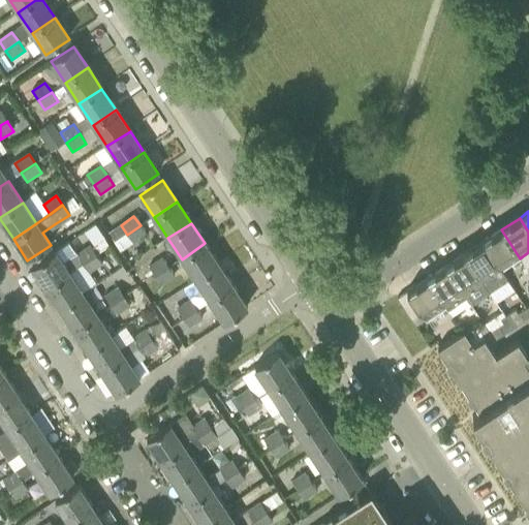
[(93,243),(99,252),(111,245),(97,225),(72,242),(80,252),(93,243)]
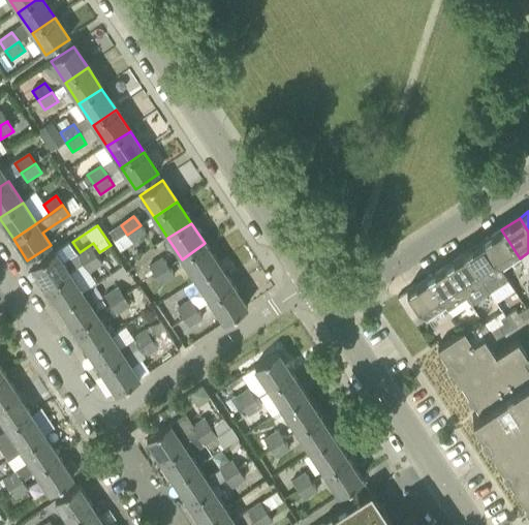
[(141,225),(127,235),(133,244),(147,236),(141,225)]
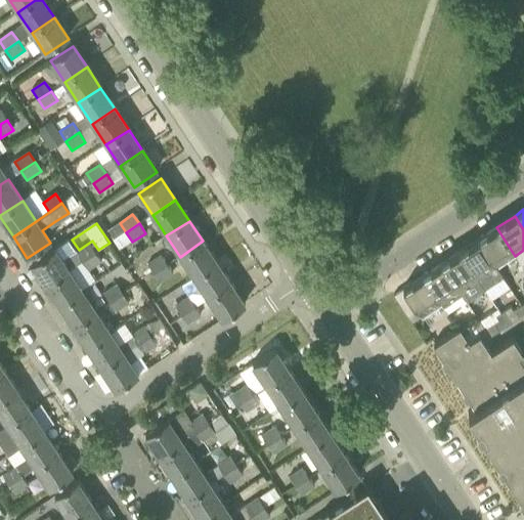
[(496,268),(515,256),(496,227),(478,241),(496,268)]
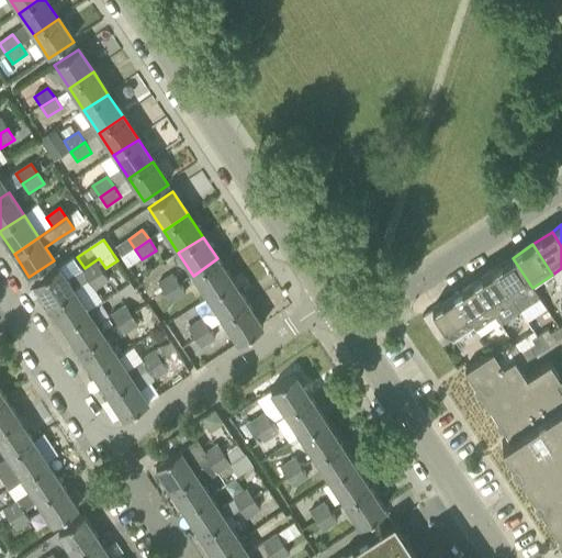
[(208,298),(233,281),(217,258),(193,276),(208,298)]
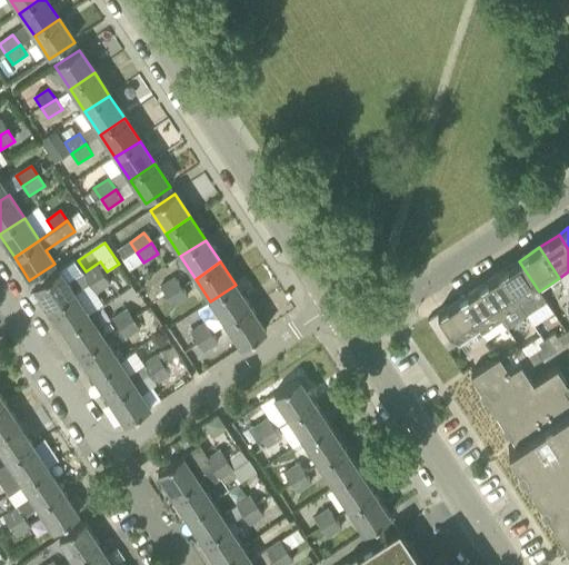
[(547,304),(539,291),(519,261),(498,275),(519,305),(527,317),(547,304)]
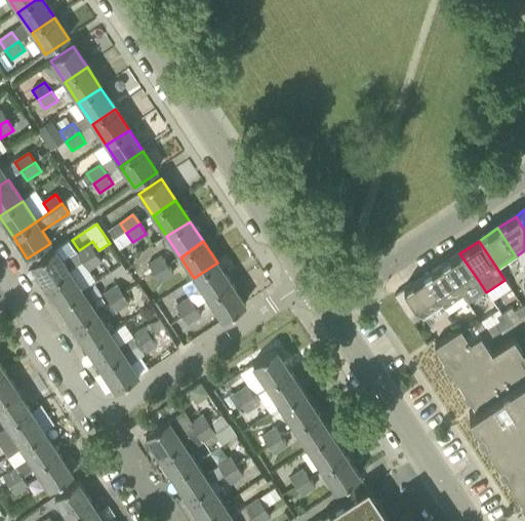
[(82,263),(95,253),(89,244),(76,252),(82,263)]
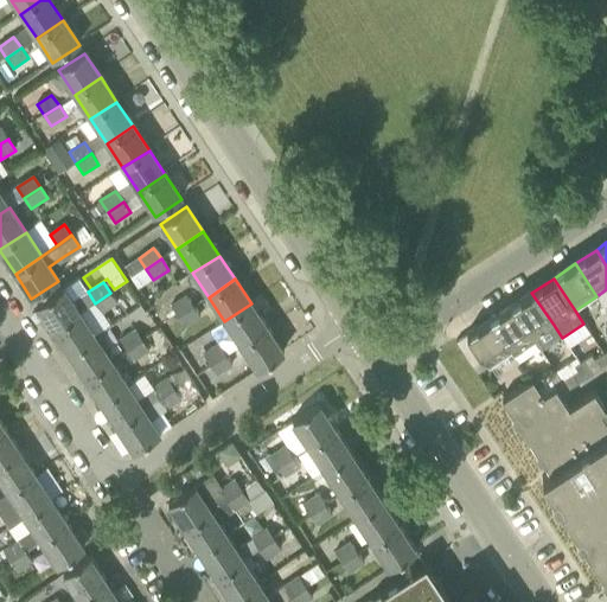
[(52,331),(80,313),(95,303),(88,292),(72,302),(63,288),(37,306),(52,331)]
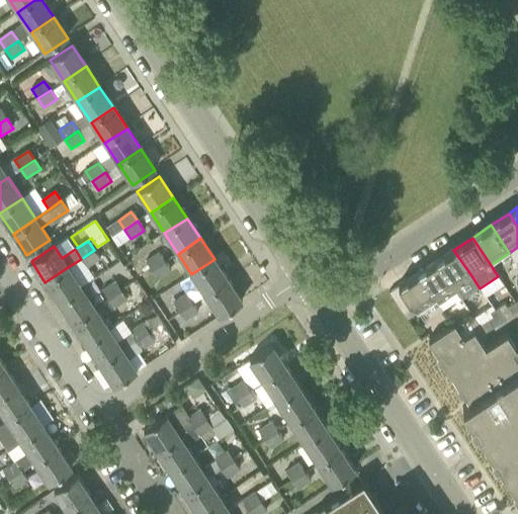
[(81,259),(87,268),(100,259),(94,250),(81,259)]
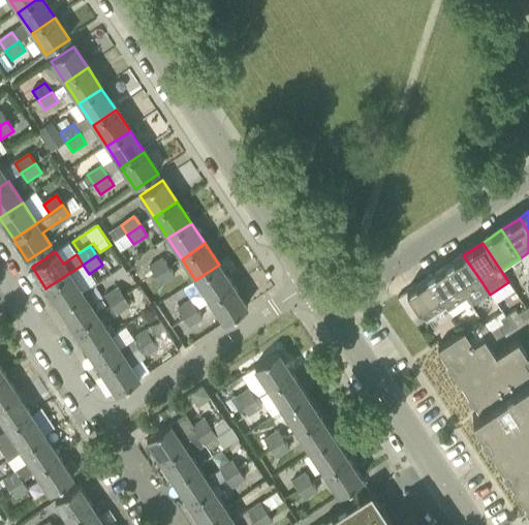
[(463,296),(483,283),(463,255),(444,267),(463,296)]
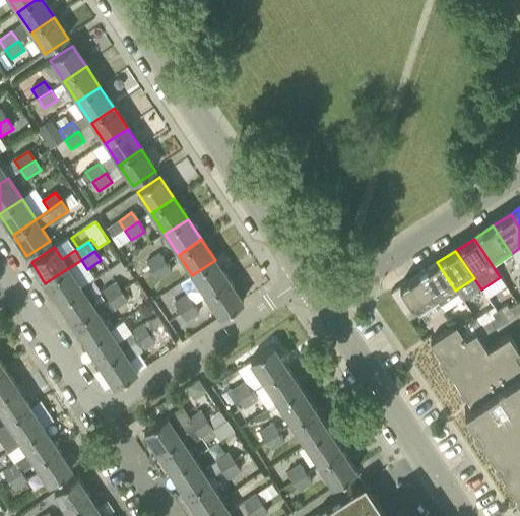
[(152,272),(166,263),(158,254),(146,262),(152,272)]
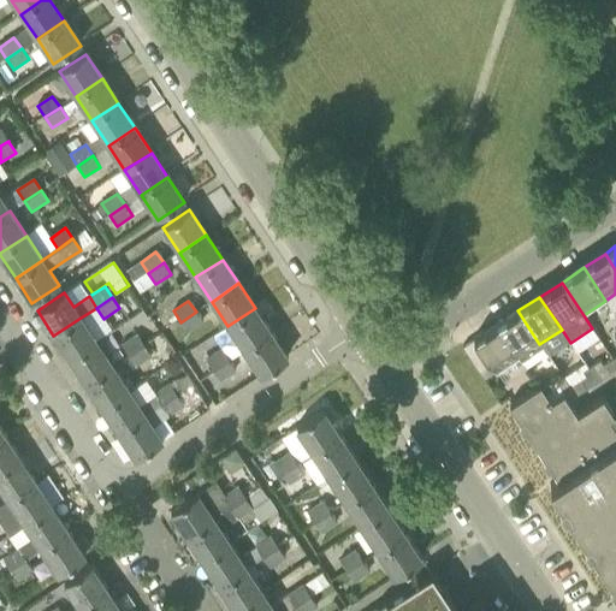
[(244,351),(271,333),(255,308),(227,326),(244,351)]
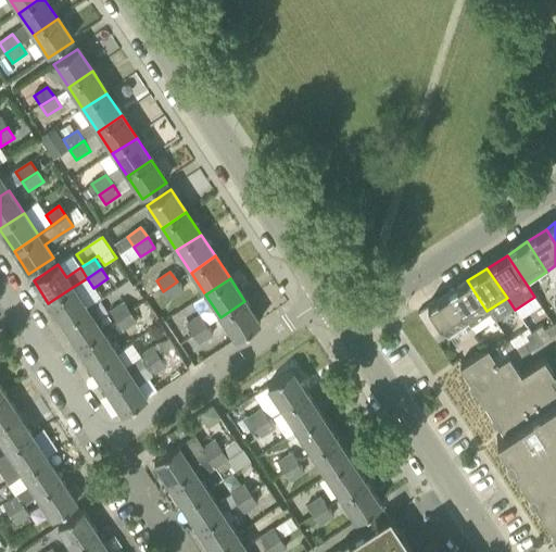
[(467,324),(487,311),(467,280),(447,293),(467,324)]
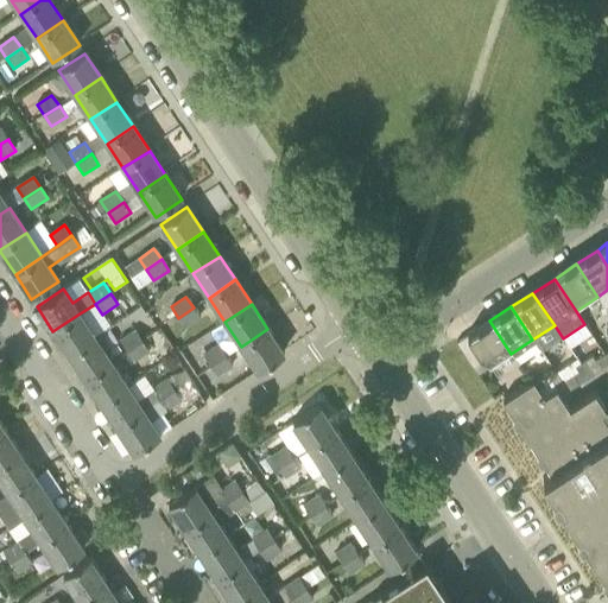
[(185,329),(201,319),(194,308),(178,318),(185,329)]
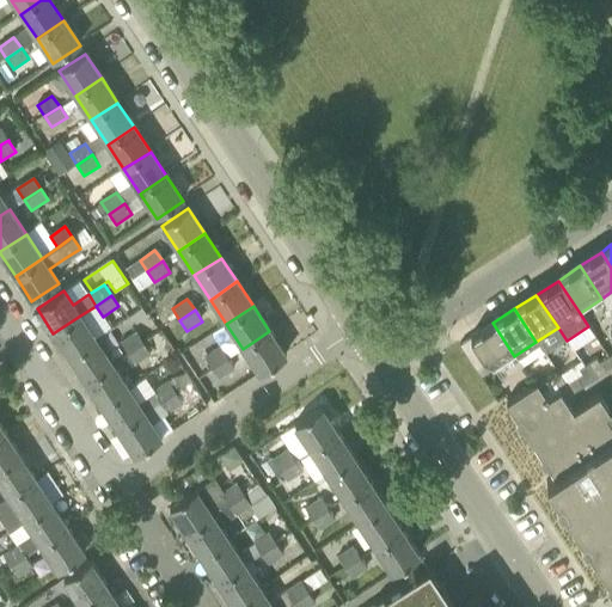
[(69,357),(96,339),(80,316),(53,333),(69,357)]
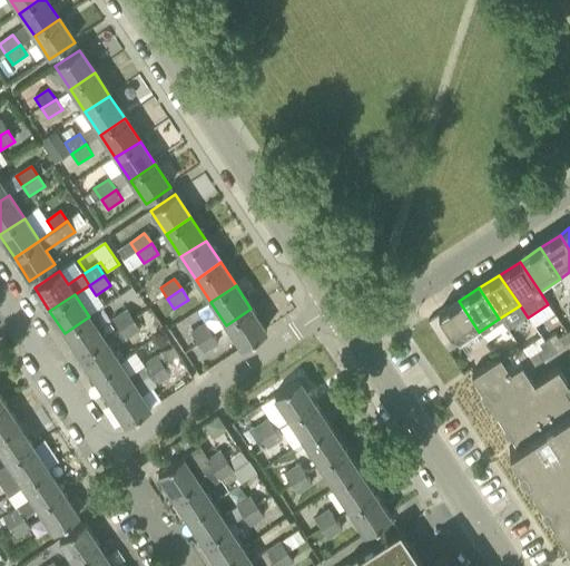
[(448,353),(479,332),(459,301),(438,315),(439,315),(428,323),(448,353)]
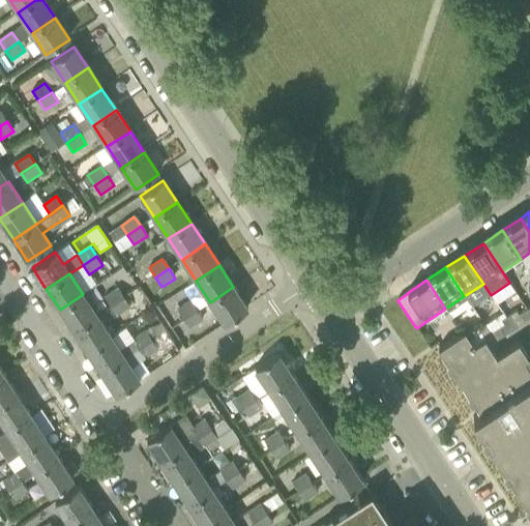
[(225,323),(247,308),(233,287),(210,302),(225,323)]
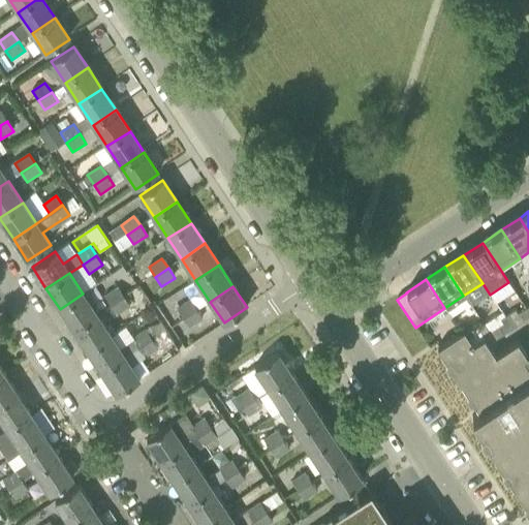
[(111,306),(124,298),(117,288),(104,297),(111,306)]
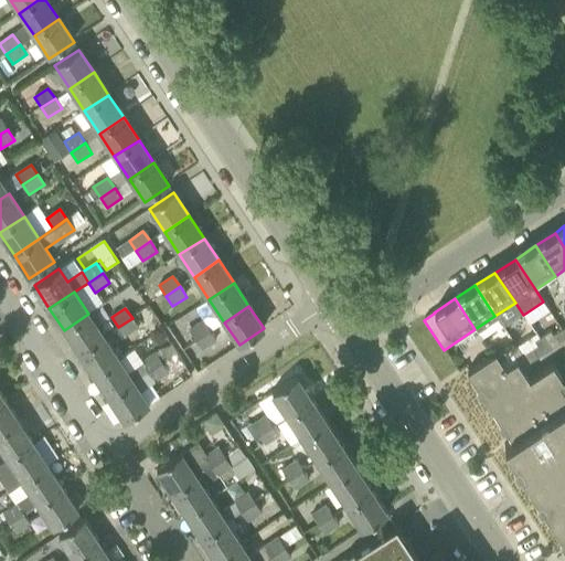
[(80,353),(104,337),(88,314),(64,330),(80,353)]
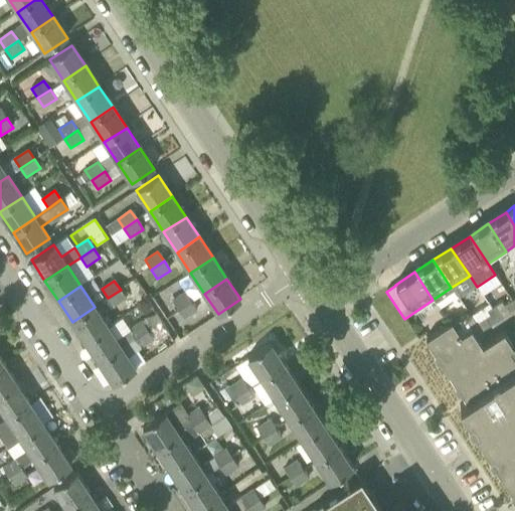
[(114,308),(127,299),(121,290),(108,298),(114,308)]
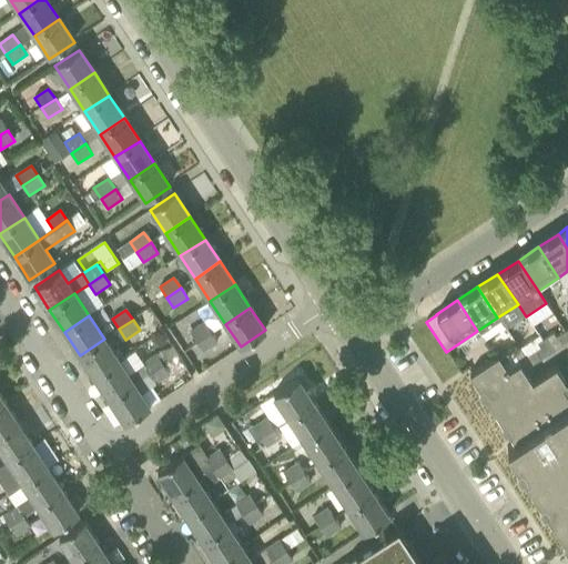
[(196,343),(211,333),(203,323),(190,332),(196,343)]
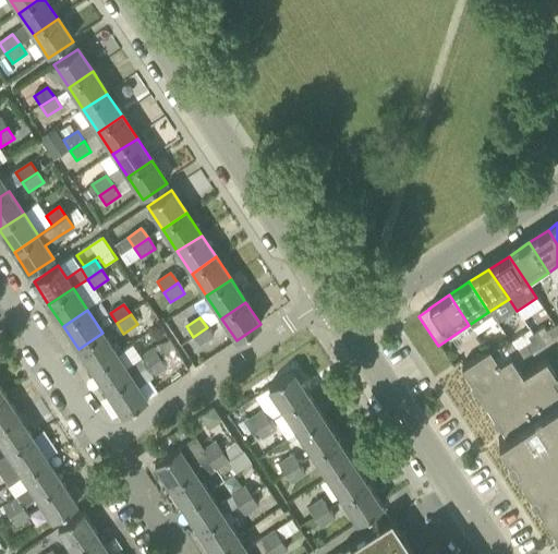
[(199,346),(214,337),(207,327),(193,337),(199,346)]
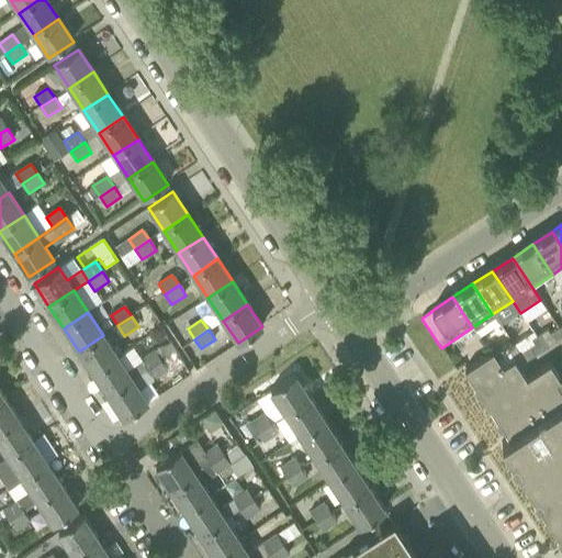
[(548,348),(554,344),(561,338),(561,333),(559,330),(549,335),(547,332),(540,336),(548,348)]
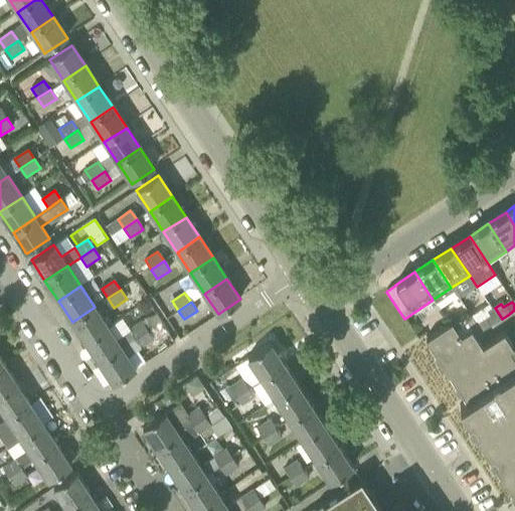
[(86,342),(109,327),(95,307),(72,322),(86,342)]
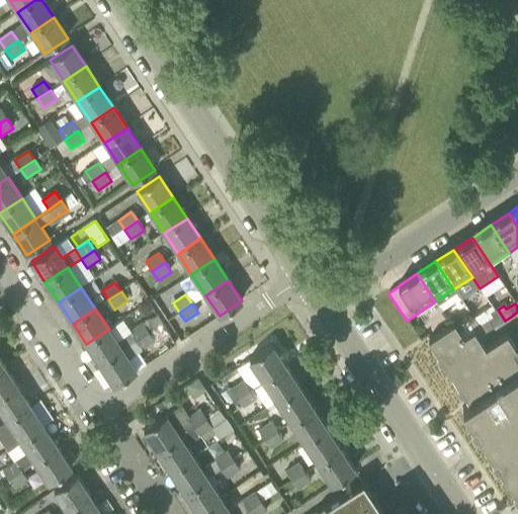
[(480,327),(485,334),(502,323),(497,315),(480,327)]
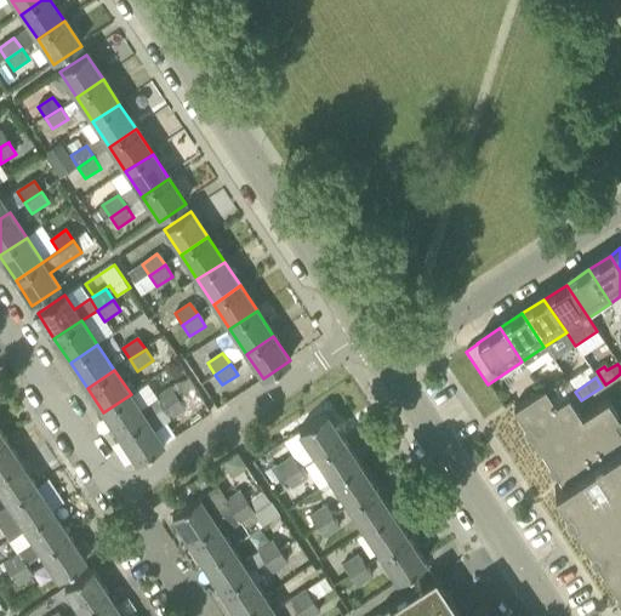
[(568,398),(573,405),(581,400),(575,392),(567,381),(559,386),(568,398)]
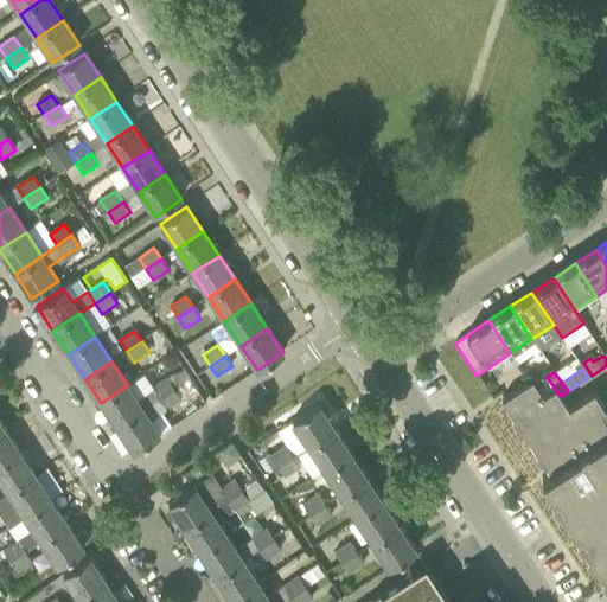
[(101,403),(117,428),(159,399),(174,389),(167,379),(166,378),(155,385),(152,388),(136,398),(134,396),(128,385),(101,403)]
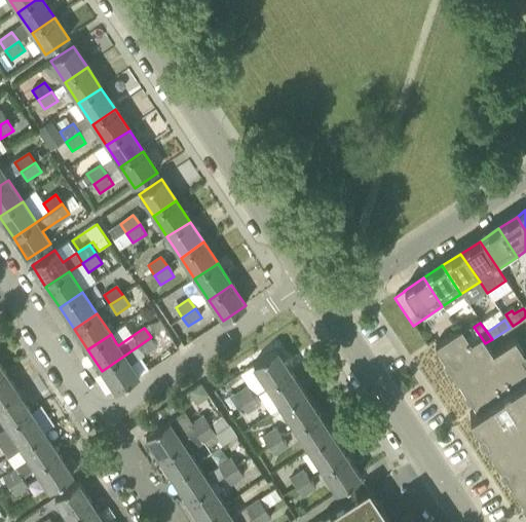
[(493,355),(485,343),(481,337),(471,344),(461,330),(435,347),(477,410),(470,415),(525,499),(525,358),(515,340),(493,355)]
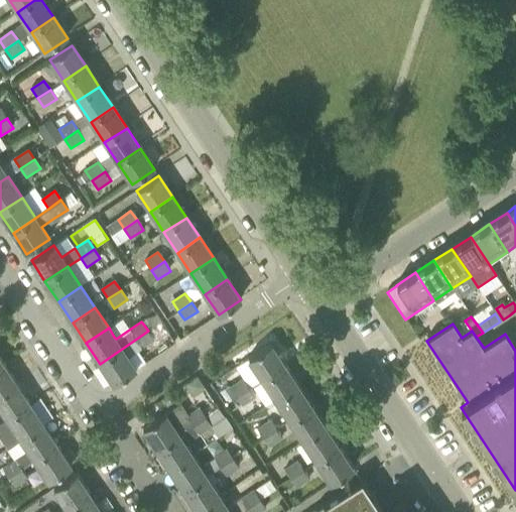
[(148,331),(135,340),(141,349),(155,341),(148,331)]
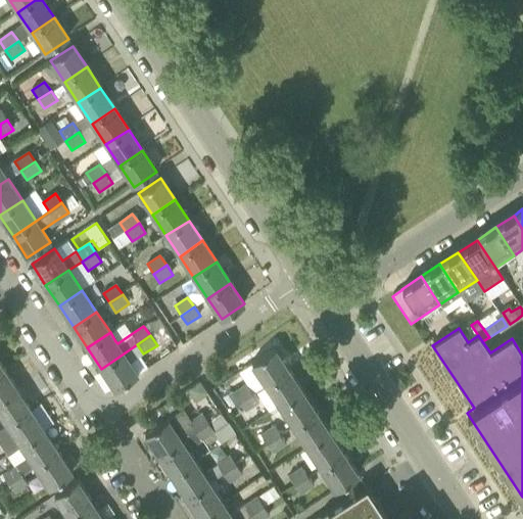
[(130,363),(143,354),(137,344),(101,369),(115,389),(138,374),(130,363)]
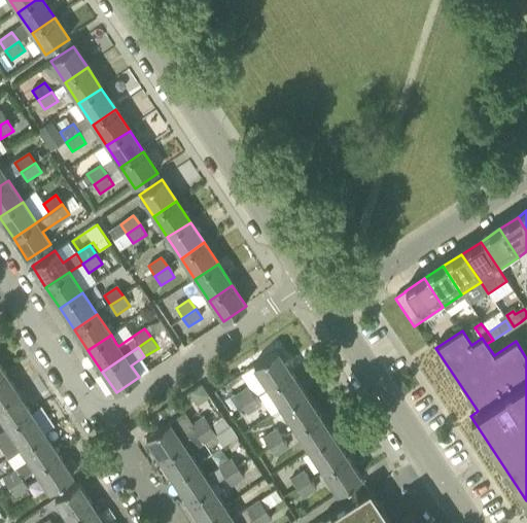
[(268,389),(290,374),(277,352),(253,368),(268,389)]
